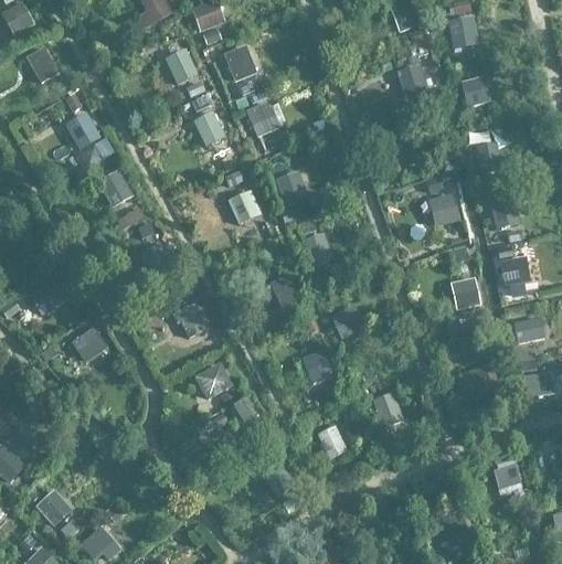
[(13,36),(35,24),(22,0),(19,0),(0,10),(0,13),(13,36)]
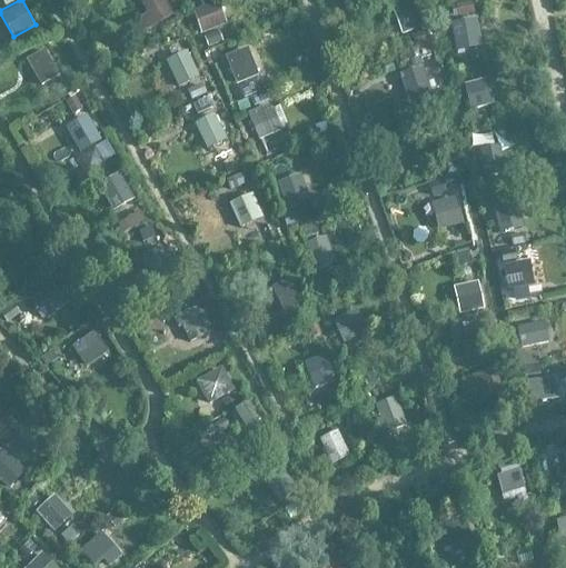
[(142,0),(150,22),(170,16),(165,0),(142,0)]
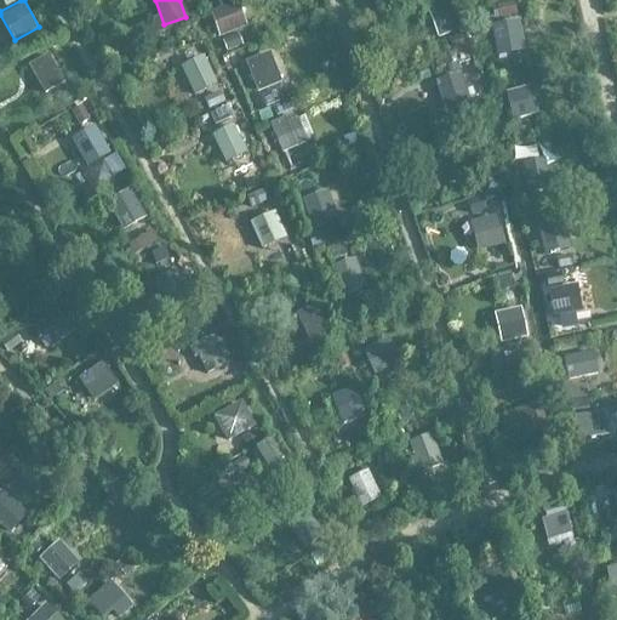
[(211,9),(220,34),(247,26),(239,0),(211,9)]
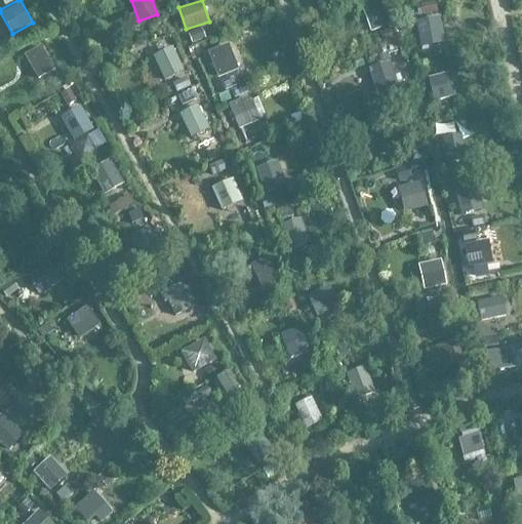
[(369,0),(355,3),(361,30),(389,25),(383,0),(369,0)]
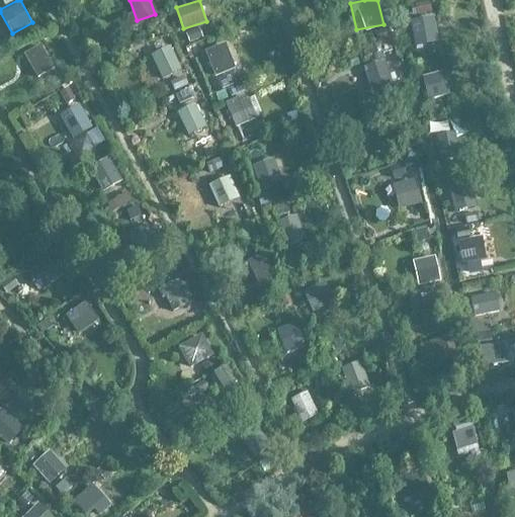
[(435,15),(410,18),(413,44),(438,41),(435,15)]
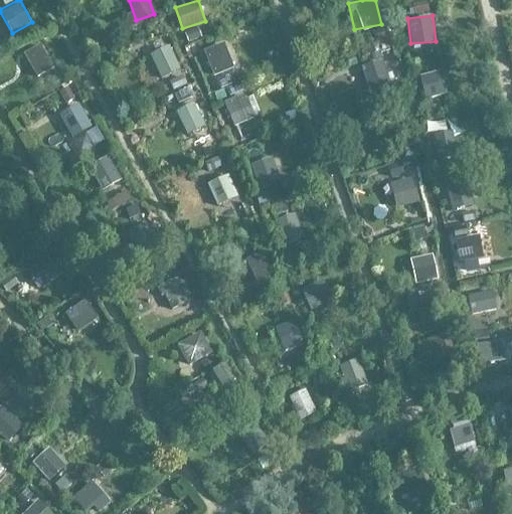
[(203,48),(215,74),(235,65),(223,39),(203,48)]
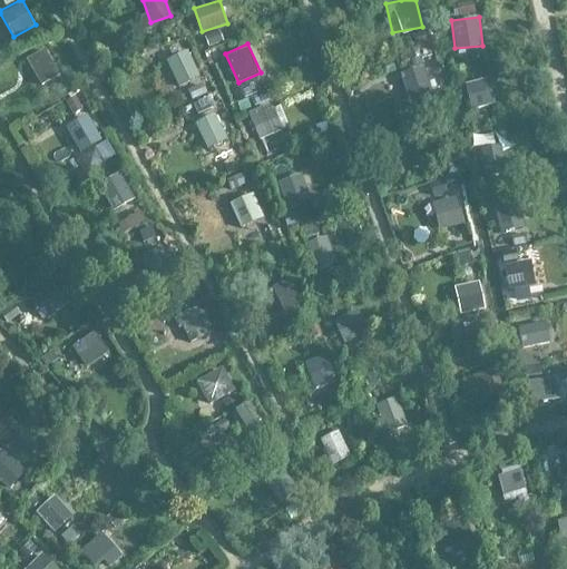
[(19,59),(33,86),(60,71),(46,45),(19,59)]
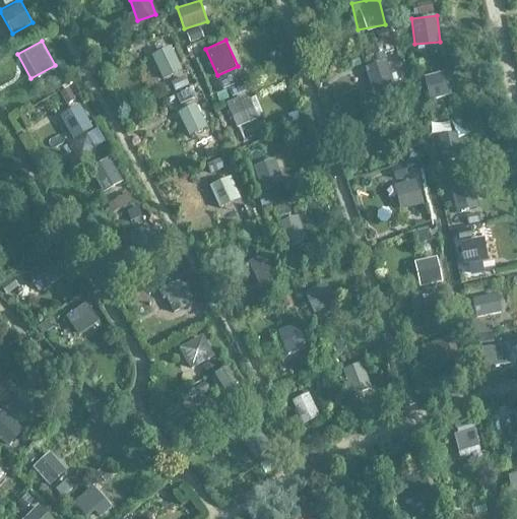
[(143,56),(155,80),(181,67),(168,43),(143,56)]
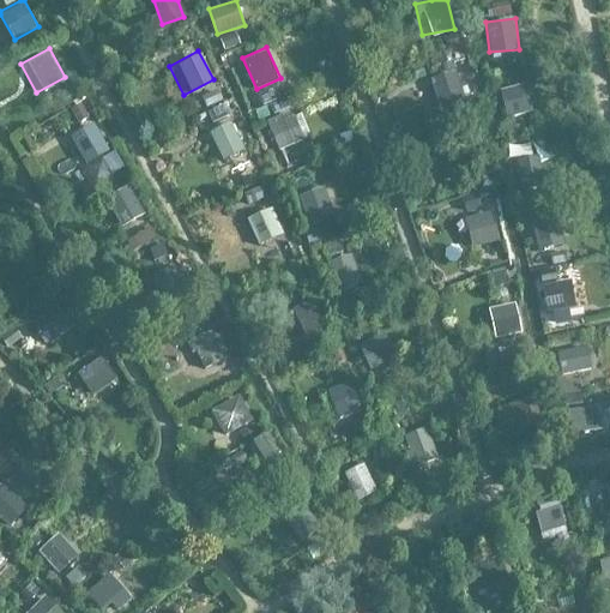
[(430,78),(440,107),(466,98),(457,68),(430,78)]
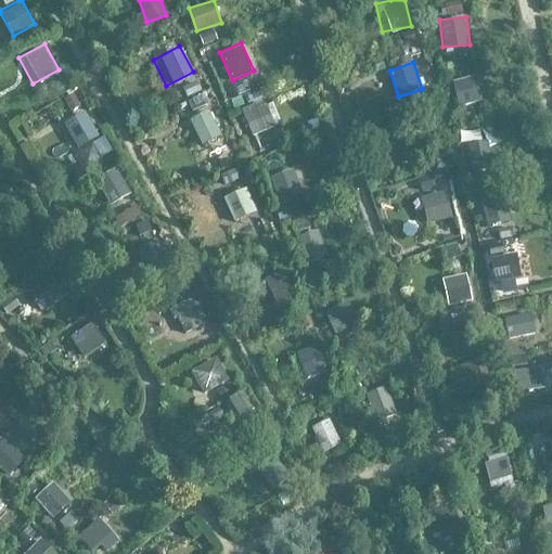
[(449,79),(454,107),(484,102),(478,73),(449,79)]
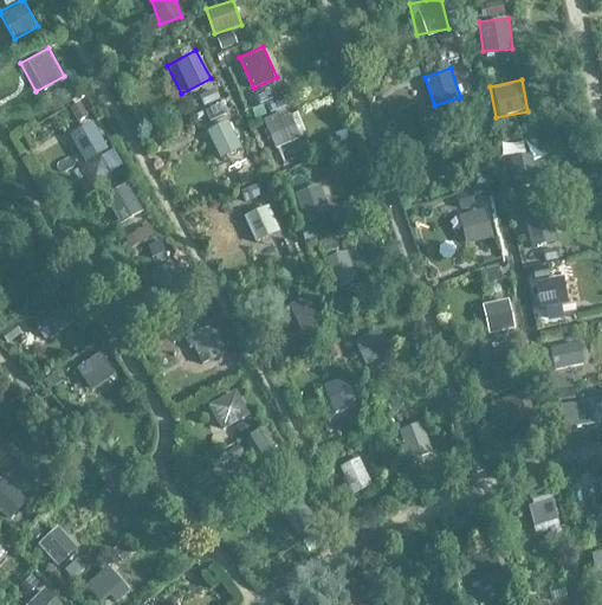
[(257,122),(272,150),(301,135),(286,107),(257,122)]
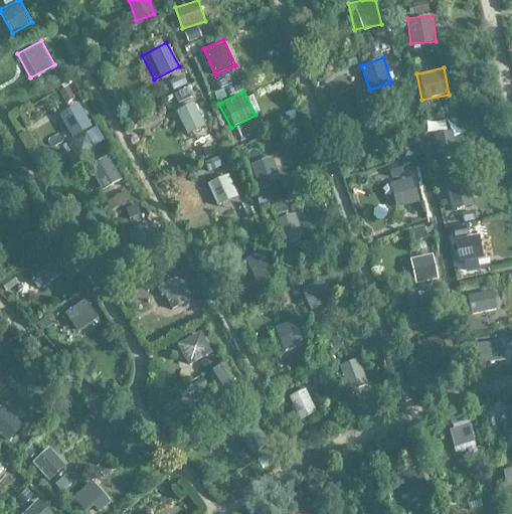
[(186,134),(205,126),(194,102),(175,110),(186,134)]
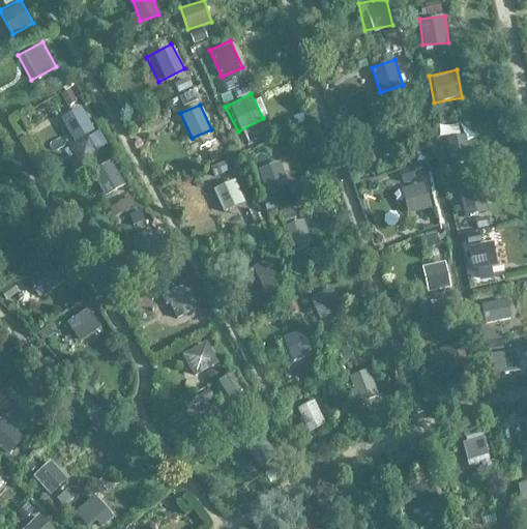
[(69,134),(90,125),(83,107),(62,114),(69,134)]
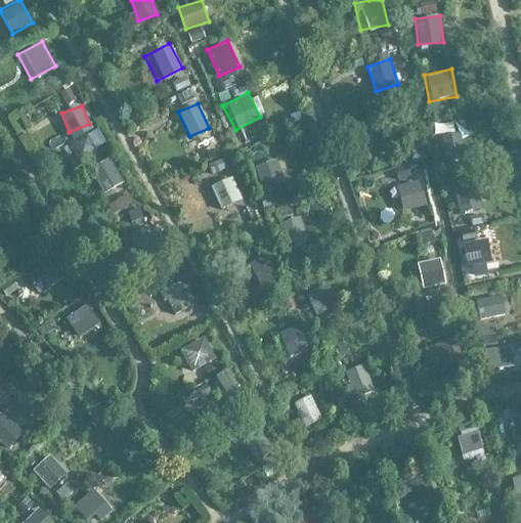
[(376,131),(381,158),(408,153),(403,125),(376,131)]
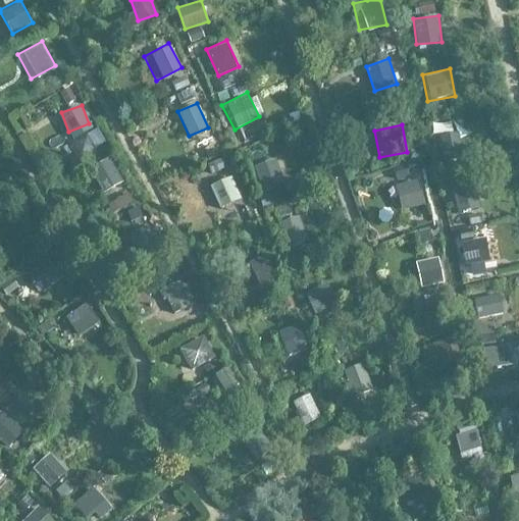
[(438,135),(443,162),(465,158),(461,132),(438,135)]
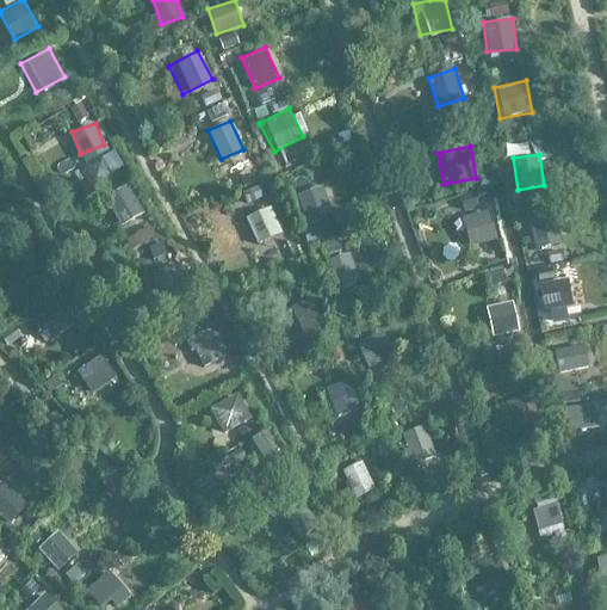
[(98,197),(113,226),(142,210),(127,182),(98,197)]
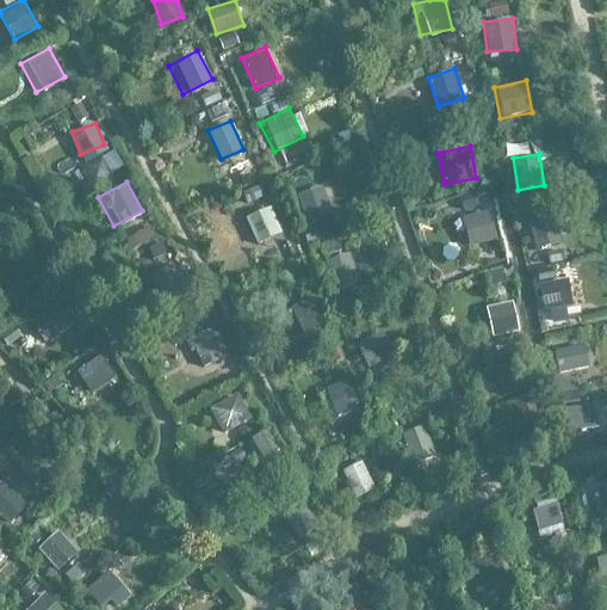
[(323,184),(298,192),(310,222),(334,214),(323,184)]
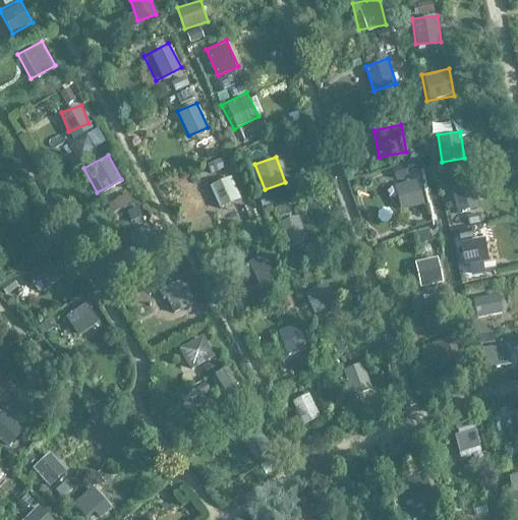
[(200,184),(213,209),(238,195),(225,171),(200,184)]
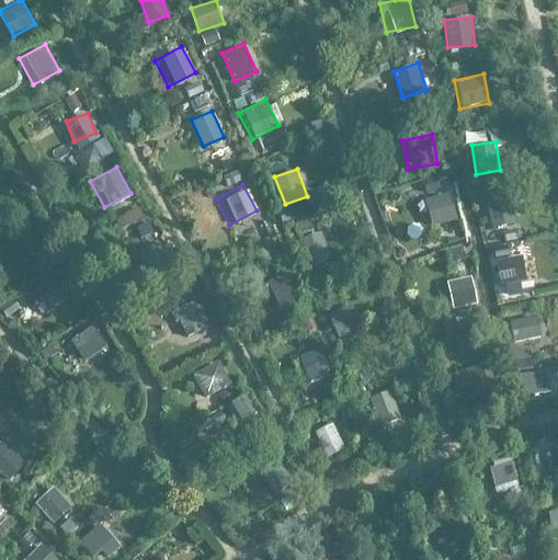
[(432,221),(455,215),(450,192),(426,197),(432,221)]
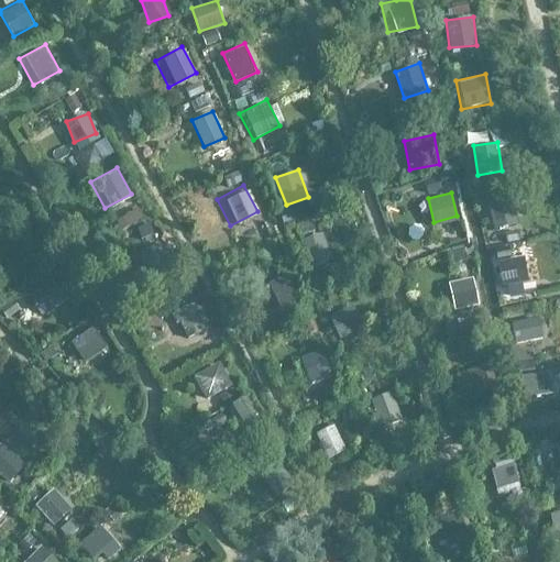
[(484,201),(490,231),(519,226),(514,196),(484,201)]
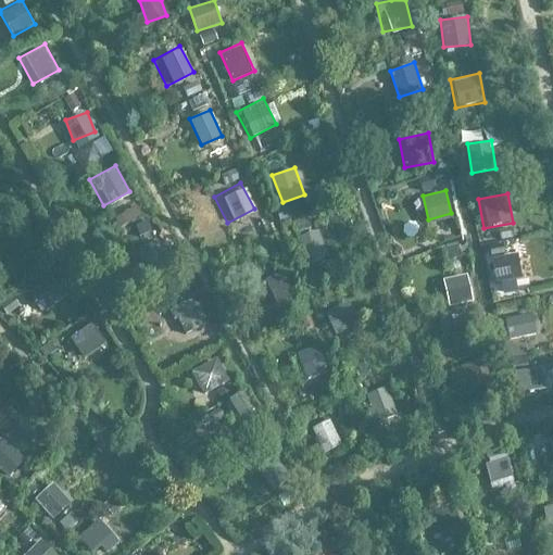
[(280,226),(306,222),(303,201),(277,205),(280,226)]
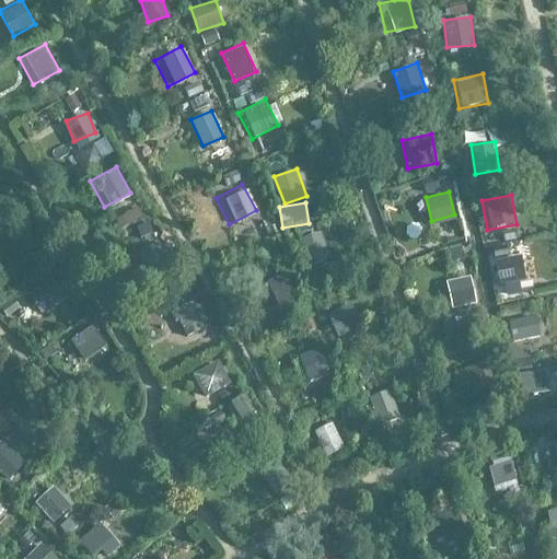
[(123,237),(147,229),(139,208),(115,217),(123,237)]
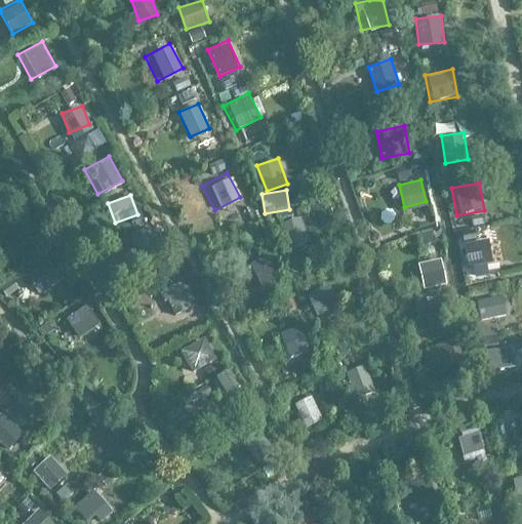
[(274,225),(287,249),(312,236),(298,211),(274,225)]
